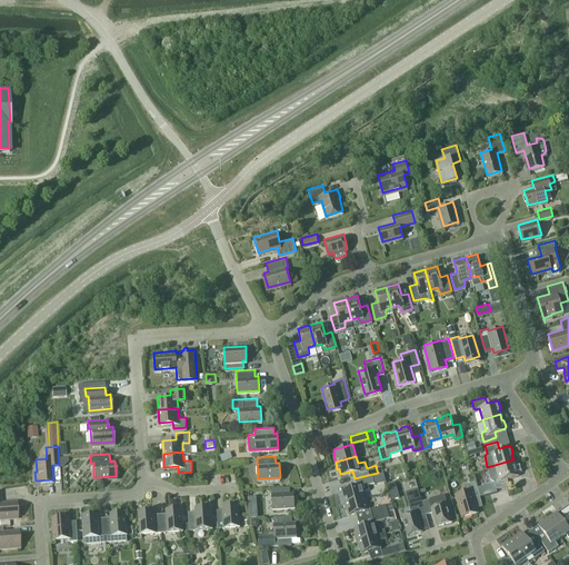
[(515,464),(513,459),(487,467),(490,477),(493,479),(496,486),(509,483),(507,476),(517,474),(518,472),(517,466),(515,464)]
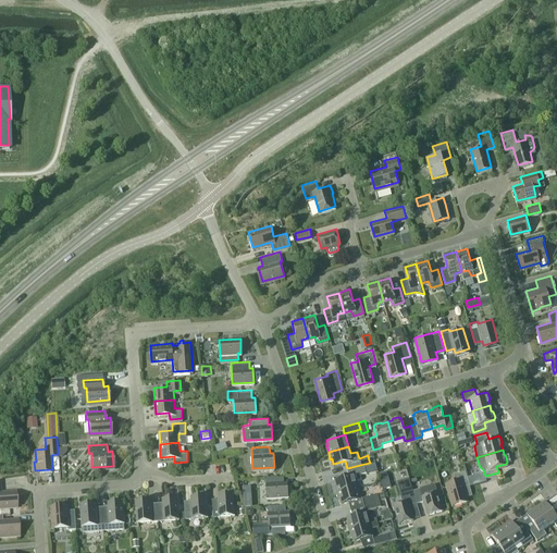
[(378,467),(375,461),(370,463),(366,464),(367,469),(378,467)]
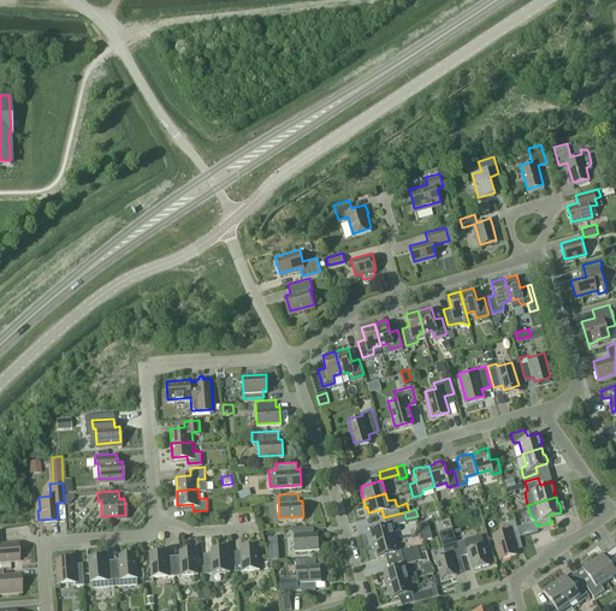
[(372,541),(395,535),(392,528),(400,526),(398,521),(404,518),(403,512),(384,517),(386,523),(369,528),(372,534),(369,534),(372,541)]
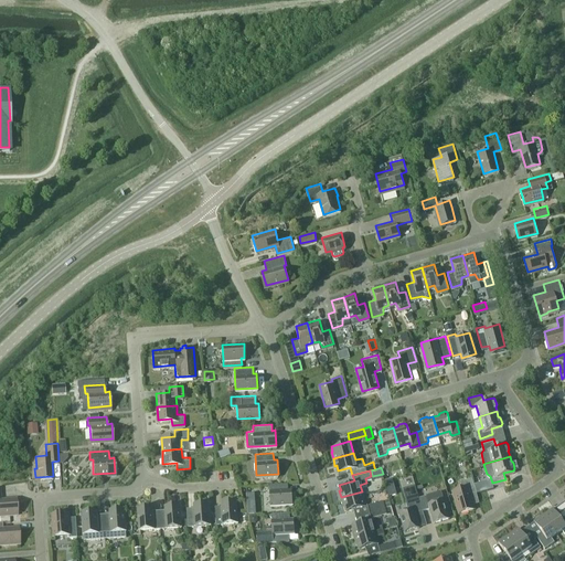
[(469,491),(476,489),(481,488),(479,482),(475,483),(471,475),(461,478),(464,486),(452,488),(459,510),(473,507),(469,491)]
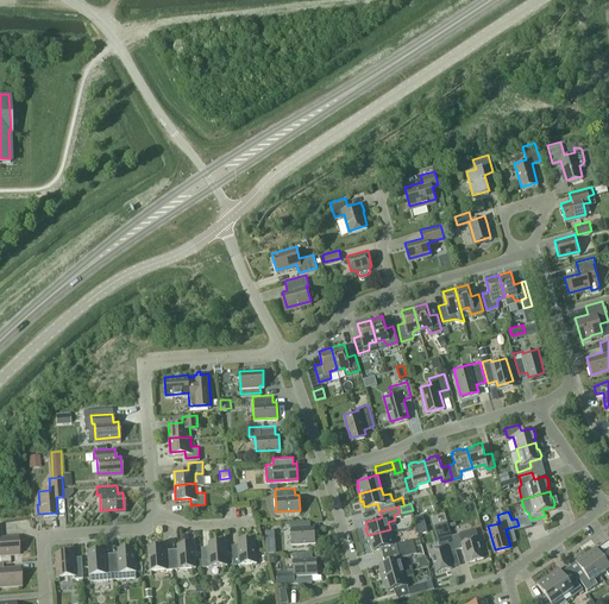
[(425,521),(422,514),(414,516),(416,523),(419,522),(425,521)]
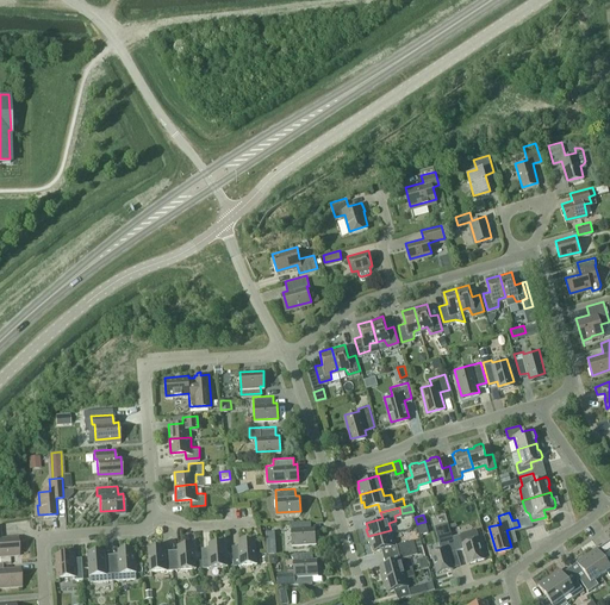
[(292,543),(316,542),(315,526),(311,526),(310,518),(291,521),(292,543)]
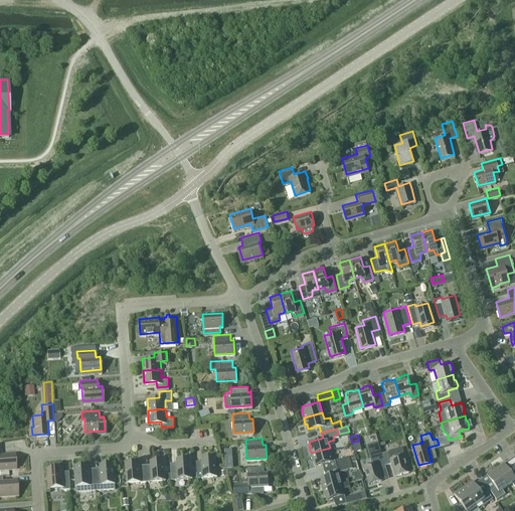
[(372,462),(364,465),(369,482),(382,478),(382,477),(378,465),(385,463),(381,451),(378,440),(367,443),(370,454),(370,455),(372,462)]
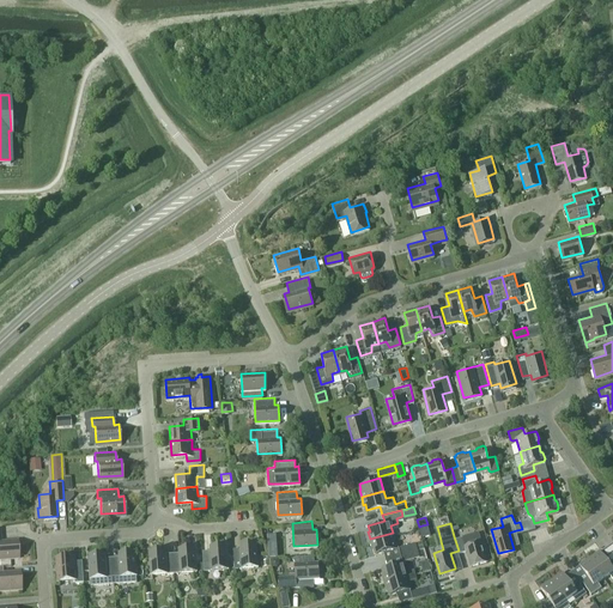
[(462,534),(454,536),(459,551),(466,548),(471,564),(487,559),(481,539),(478,529),(462,534)]
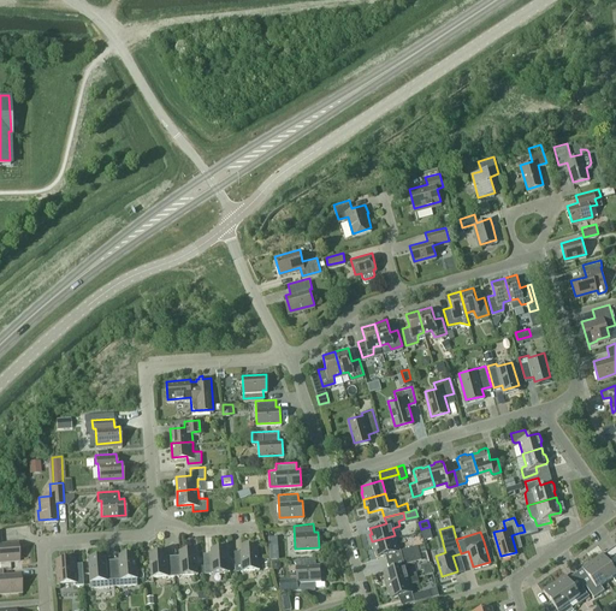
[(395,535),(372,541),(374,550),(375,549),(377,555),(398,549),(395,535)]
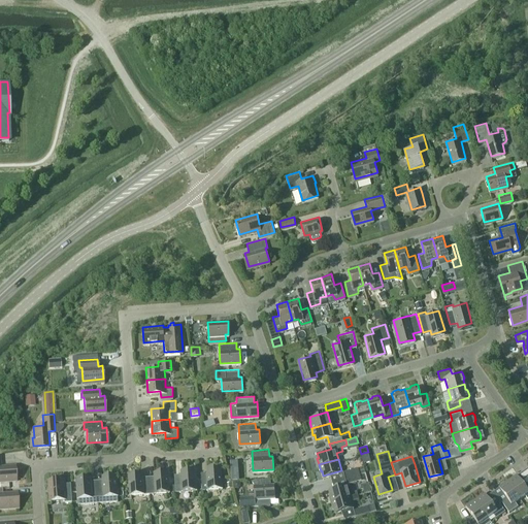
[(0,465),(0,460),(0,479),(17,478),(14,464),(0,465)]
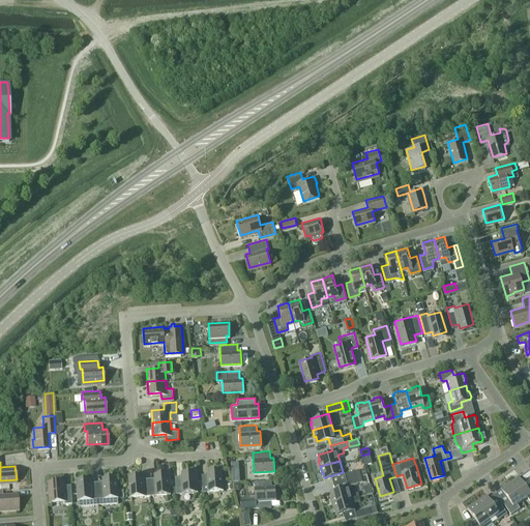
[(203,490),(223,488),(222,467),(207,468),(208,472),(201,472),(203,490)]
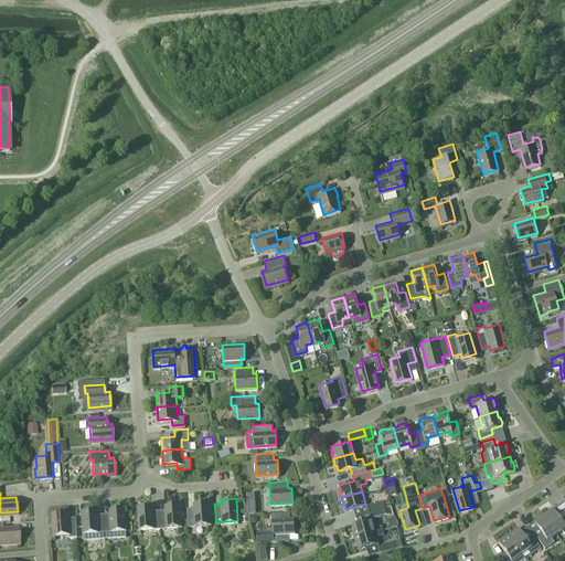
[(366,503),(369,509),(384,505),(383,498),(366,503)]
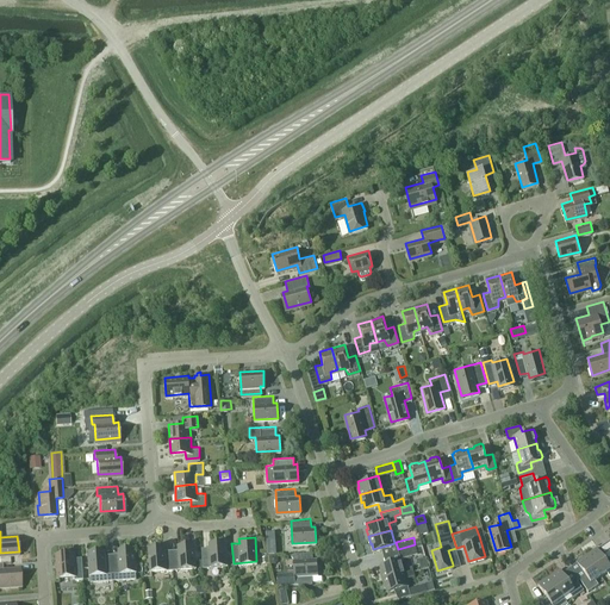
[(210,544),(201,546),(203,565),(226,563),(225,540),(209,541),(210,544)]
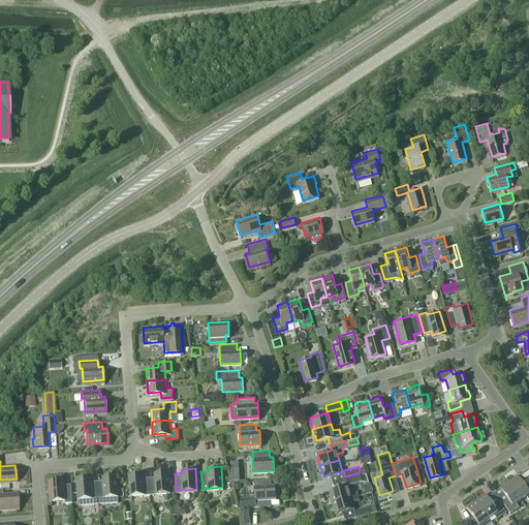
[(149,475),(150,492),(169,491),(167,470),(154,471),(154,474),(149,475)]
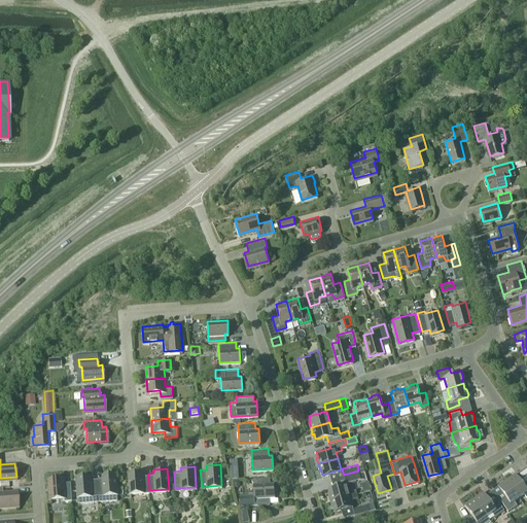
[(143,490),(149,490),(148,474),(142,474),(142,471),(128,472),(130,491),(143,491),(143,490)]
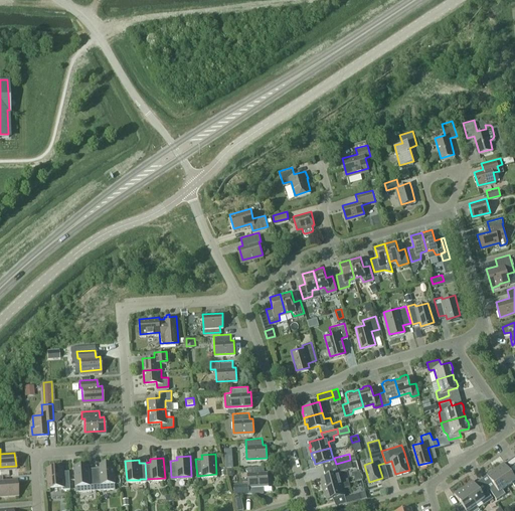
[(350,460),(336,464),(338,470),(352,466),(350,460)]
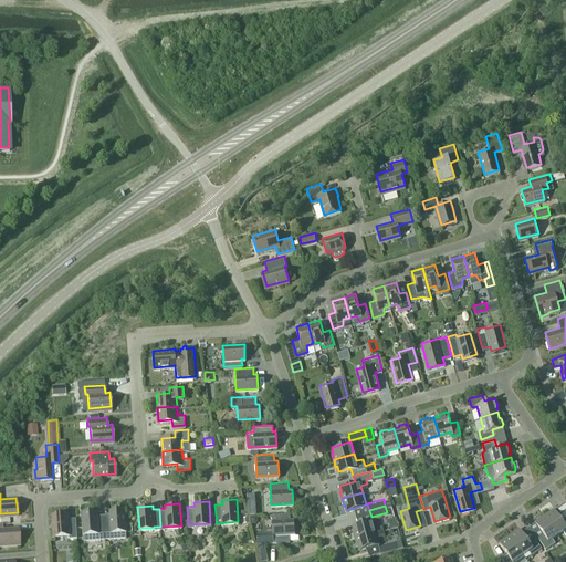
[(554,507),(544,512),(557,532),(563,528),(565,532),(565,514),(562,518),(554,507)]
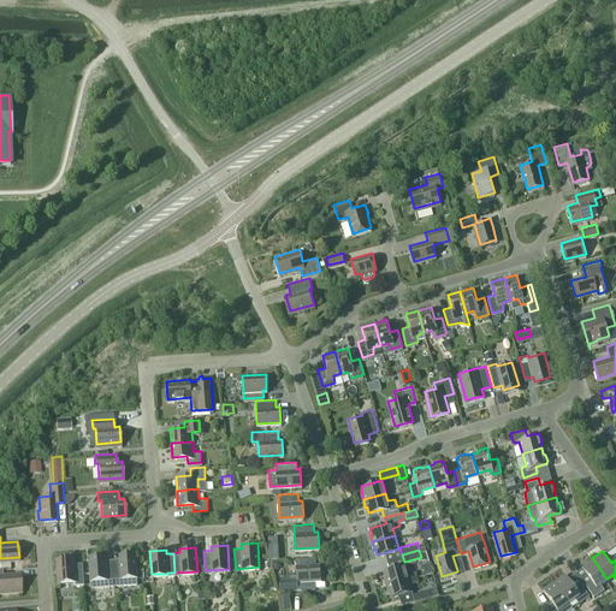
[(112,557),(114,583),(137,581),(135,552),(119,552),(119,557),(112,557)]
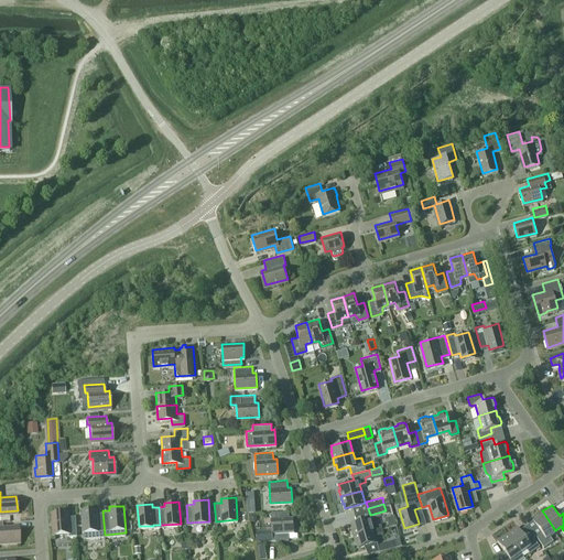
[(105,535),(102,510),(97,512),(96,507),(82,508),(84,536),(105,535)]
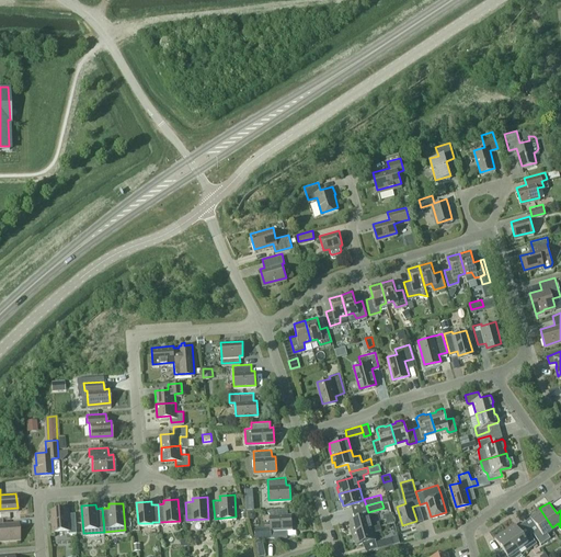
[(68,531),(76,531),(75,511),(67,511),(67,507),(53,508),(54,530),(68,529),(68,531)]
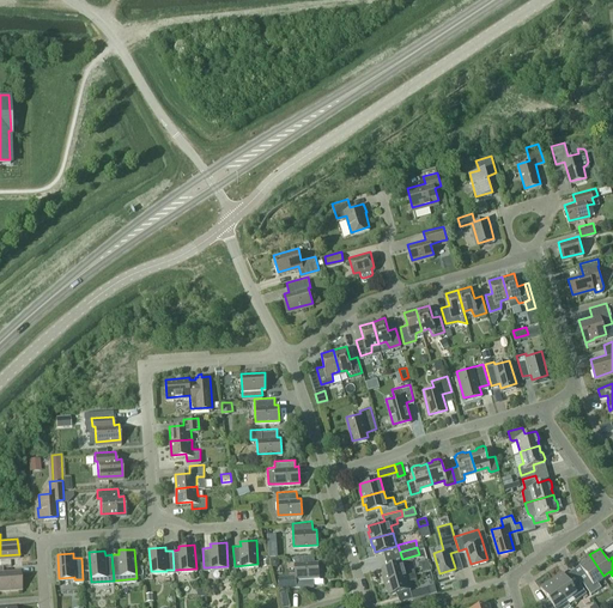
[(299,577),(319,576),(319,560),(314,560),(314,553),(293,554),(295,572),(278,573),(279,587),(299,585),(299,577)]
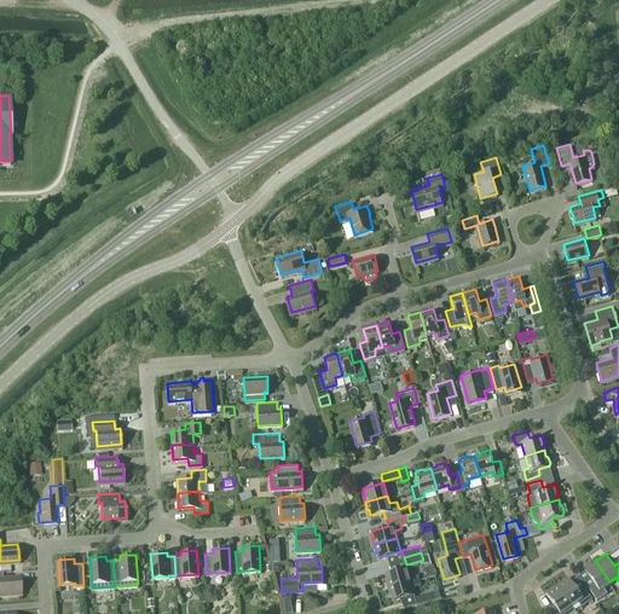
[(588,585),(596,597),(607,590),(603,585),(609,581),(595,560),(584,567),(594,580),(588,585)]
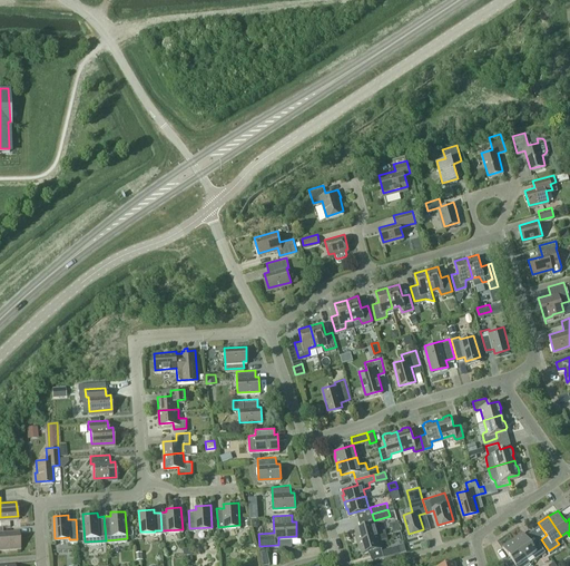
[(355,533),(357,539),(386,532),(385,527),(376,529),(374,521),(355,527),(356,532),(355,533)]
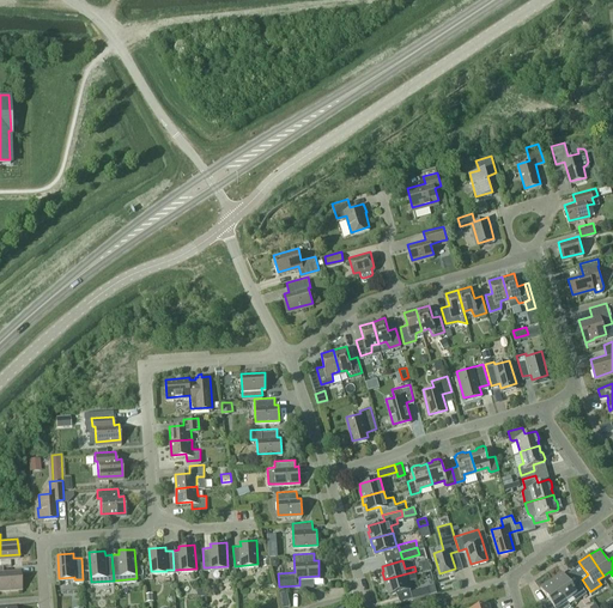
[(0,587),(22,587),(20,570),(2,571),(2,564),(0,563),(0,587)]
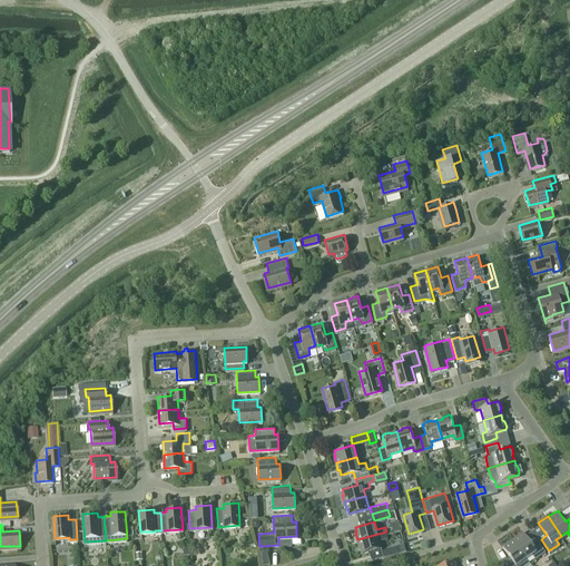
[(534,556),(546,549),(537,538),(531,542),(523,529),(513,537),(527,556),(532,553),(534,556)]
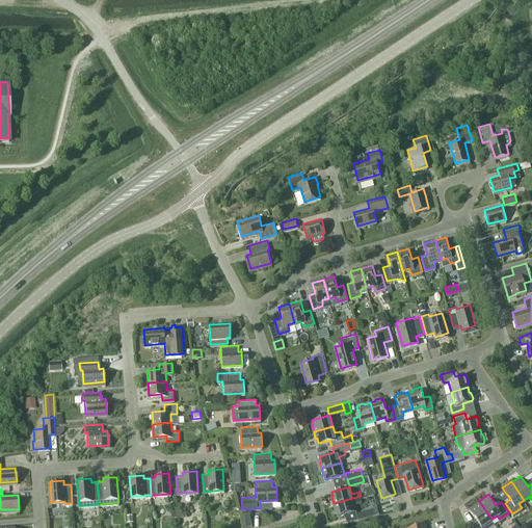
[(338,515),(355,509),(353,502),(355,501),(355,502),(362,500),(361,496),(334,503),(335,510),(337,509),(338,515)]
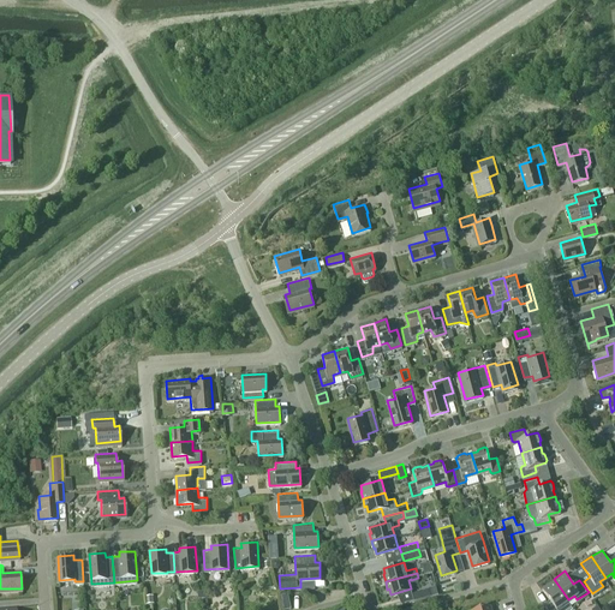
[(549,609),(562,609),(571,604),(568,599),(554,579),(542,586),(551,599),(545,604),(549,609)]
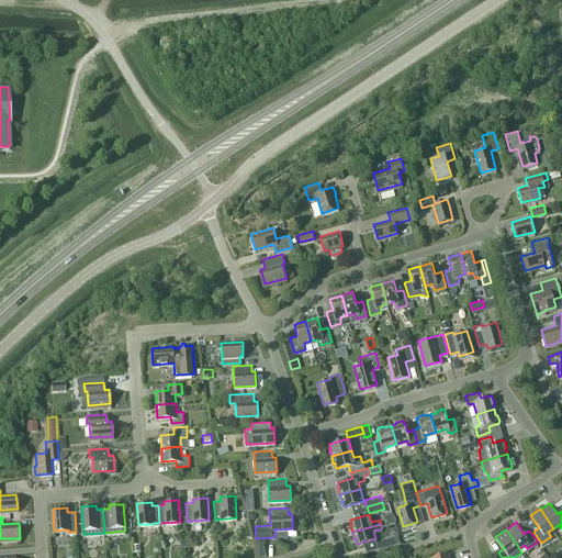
[(378,547),(394,543),(392,536),(377,540),(378,547)]
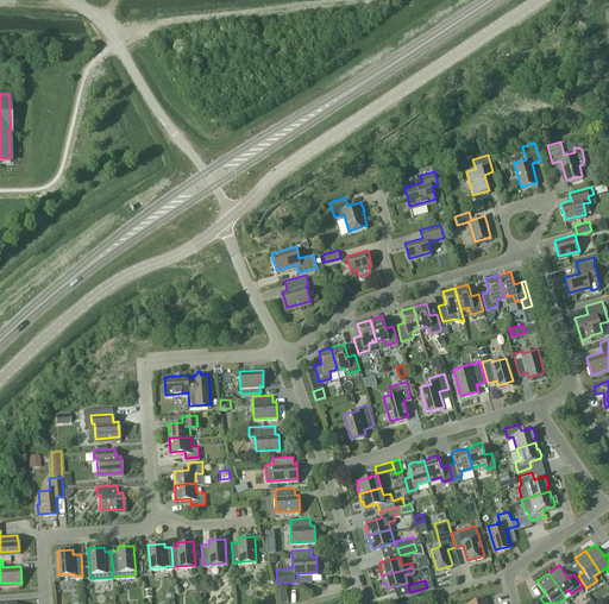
[(281,602),(289,601),(286,585),(277,586),(281,602)]
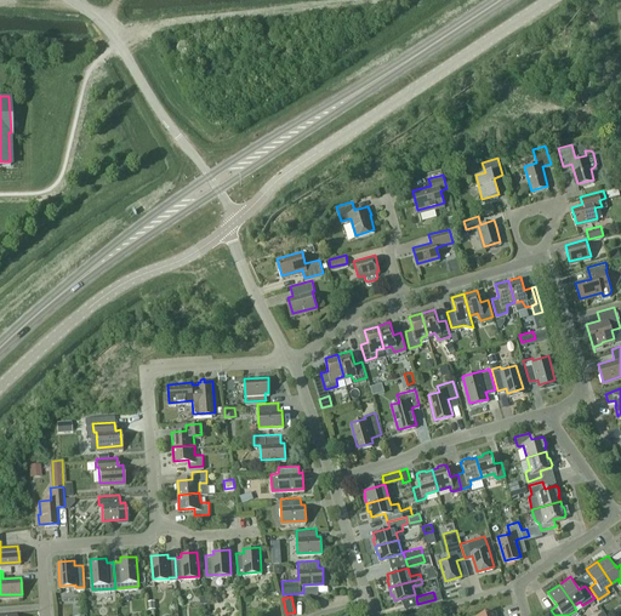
All buildings are outlined.
